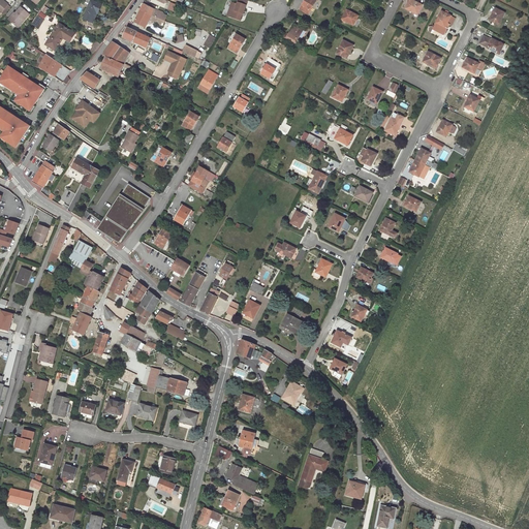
[(0,0),(0,11),(4,16),(10,7),(1,0),(0,0)]
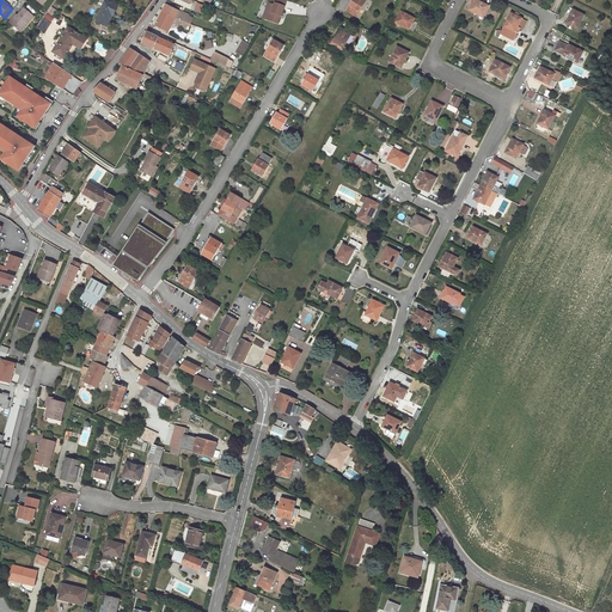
[(114,16),(117,6),(105,0),(99,0),(97,6),(103,8),(97,23),(108,26),(112,16),(114,16)]
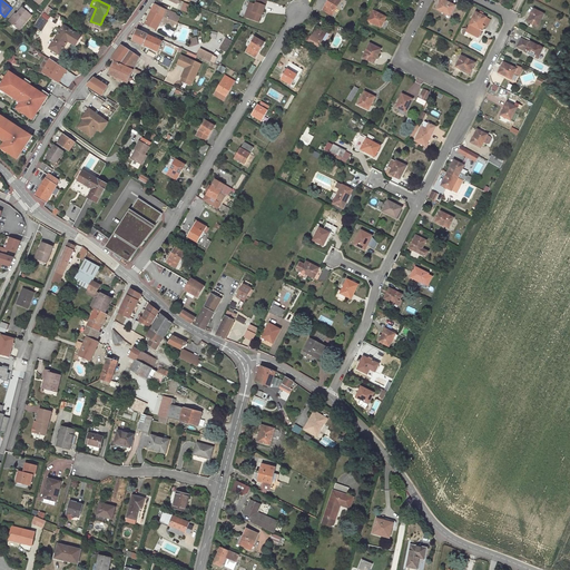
[(267,0),(266,0),(256,0),(255,5),(251,2),(244,17),(258,22),(262,16),(267,0)]
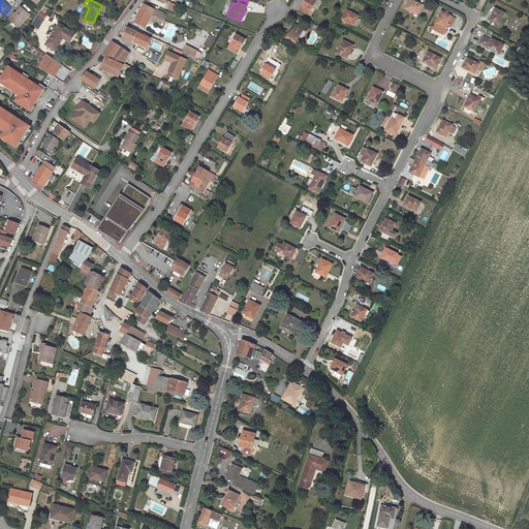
[(305,0),(300,9),(308,14),(316,0),(318,0),(319,0),(318,0),(305,0)]
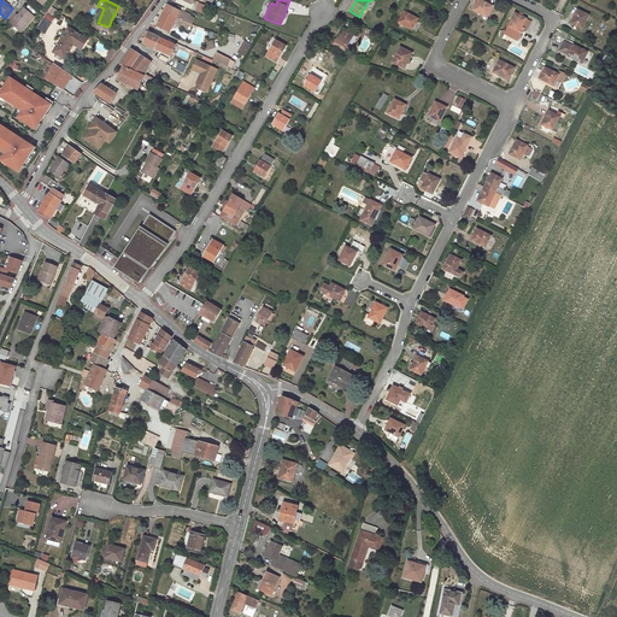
[(492,6),(480,0),(477,0),(472,10),(482,15),(487,17),(492,6)]
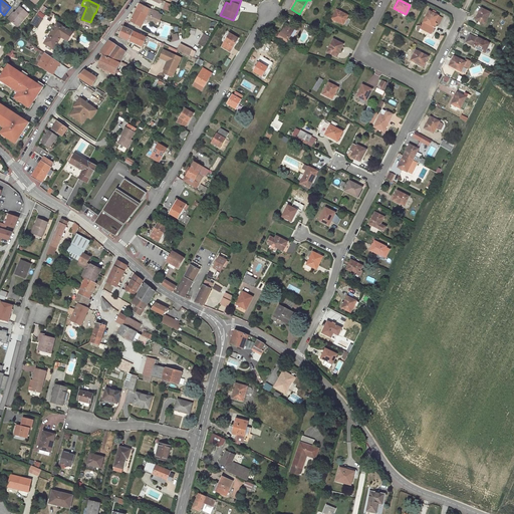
[(140,4),(131,22),(141,27),(145,19),(151,22),(153,17),(147,15),(151,7),(145,4),(144,6),(140,4)]
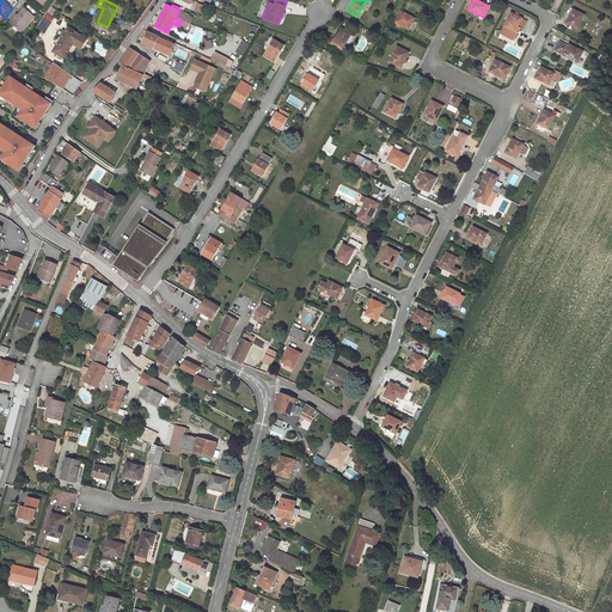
[(57,12),(50,7),(47,12),(54,17),(57,12)]
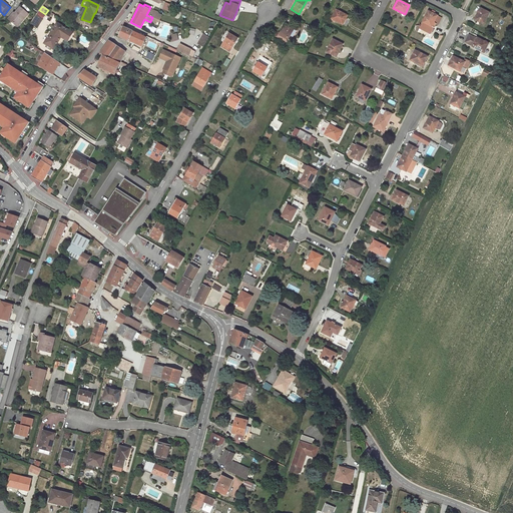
[(10,20),(18,27),(28,14),(20,7),(15,14),(10,20)]
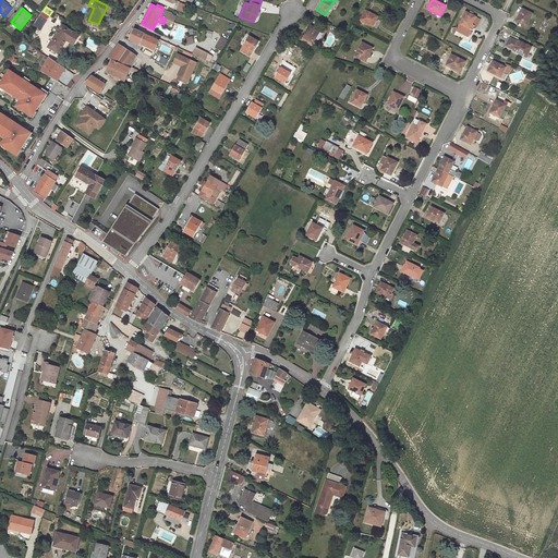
[(166,19),(169,11),(164,8),(159,16),(166,19)]
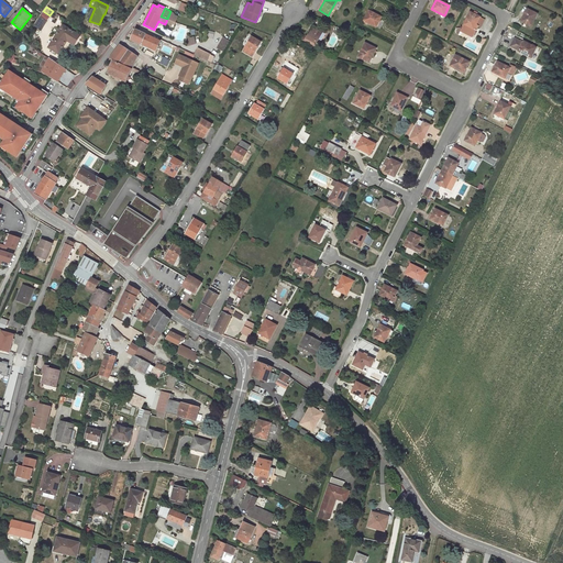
[(527,9),(520,22),(531,26),(536,19),(534,18),(537,14),(527,9)]
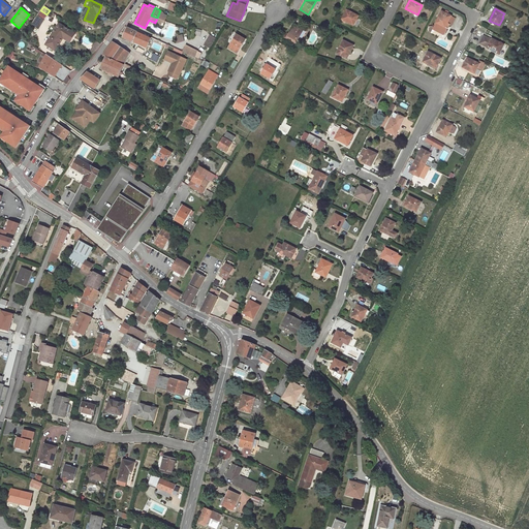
[(353,26),(359,16),(346,9),(341,21),(345,23),(346,22),(353,26)]
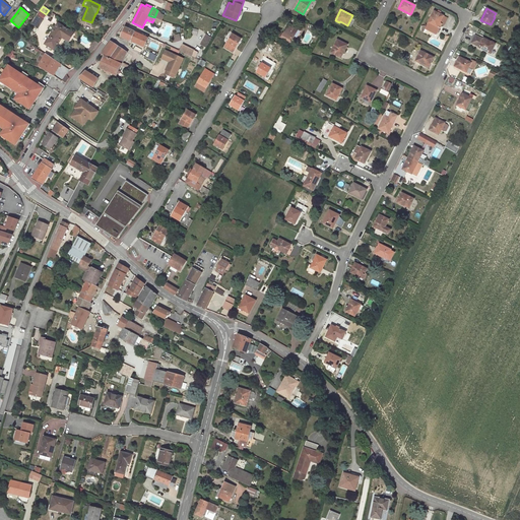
[(447,17),(434,11),(427,25),(426,27),(433,31),(437,34),(442,24),(444,25),(447,17)]
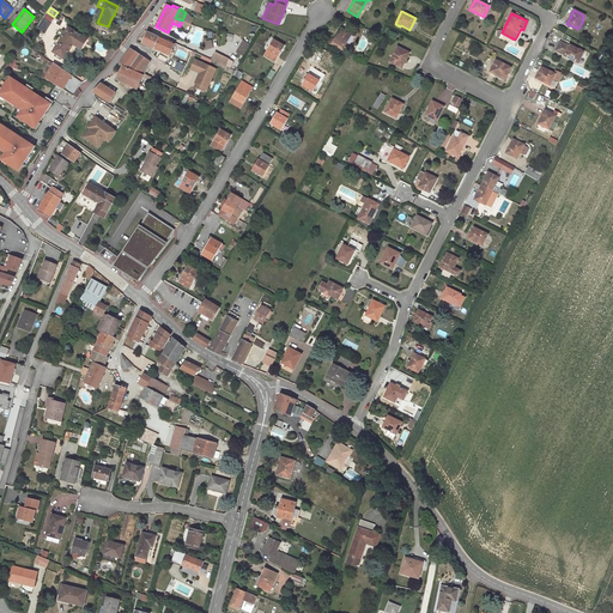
[(43,18),(37,28),(44,34),(50,24),(43,18)]
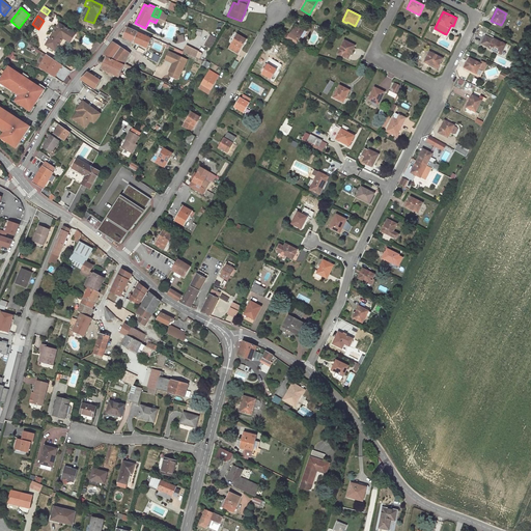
[(46,45),(55,51),(63,38),(70,43),(75,34),(59,24),(46,45)]
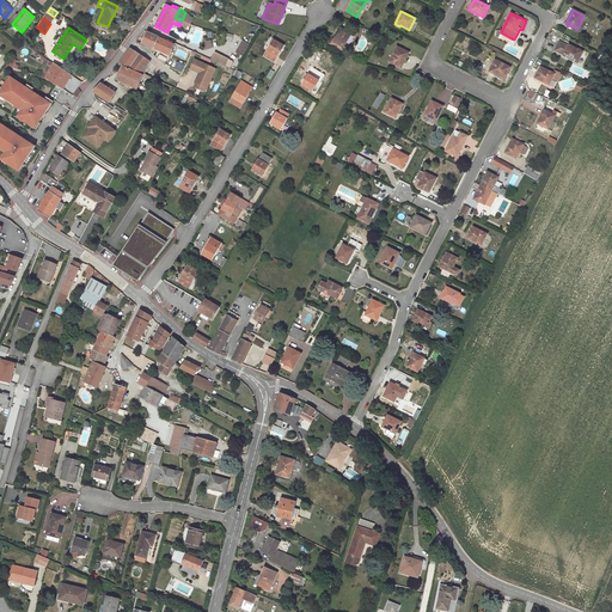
[(352,35),(341,29),(334,41),(331,38),(329,43),(342,50),(352,35)]
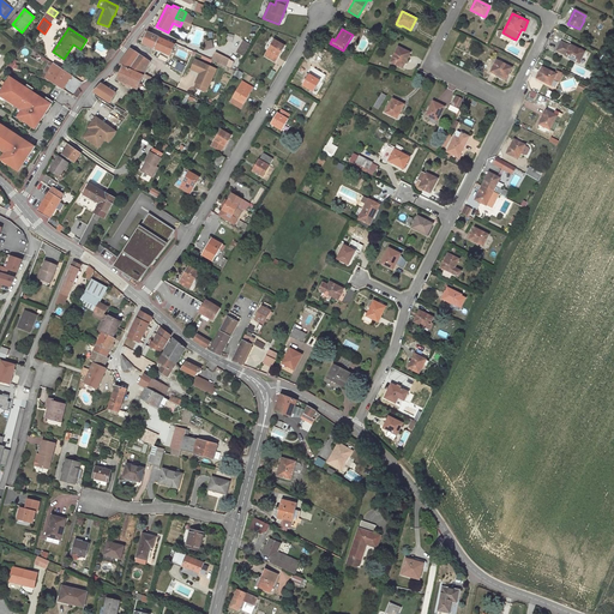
[(155,49),(160,38),(148,32),(143,44),(155,49)]
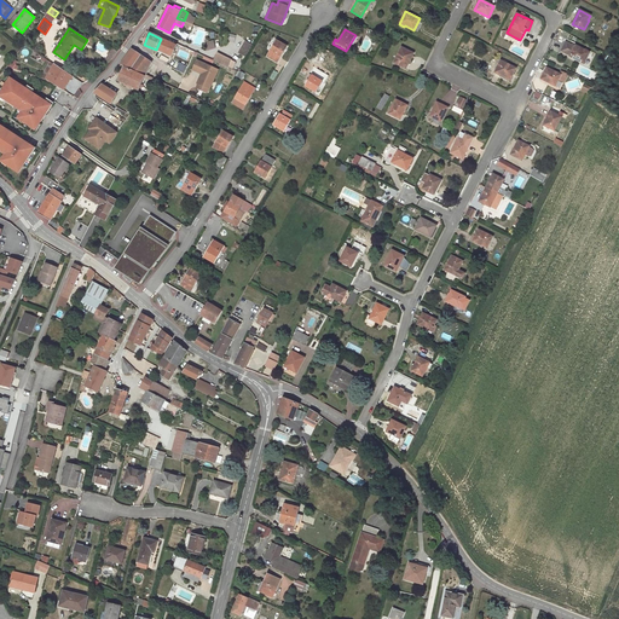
[(177,46),(161,39),(156,50),(172,56),(175,47),(177,46)]
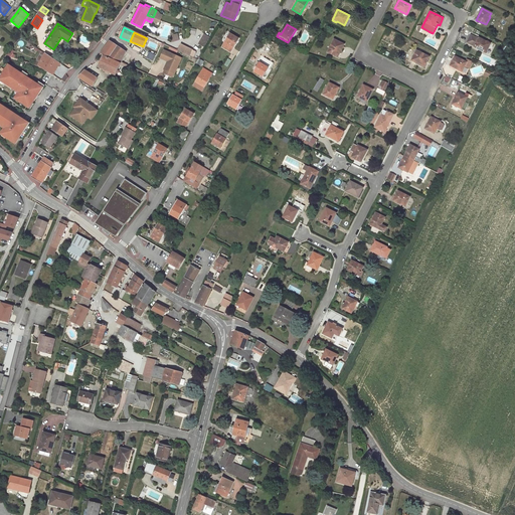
[(170,36),(172,42),(179,40),(178,34),(174,35),(173,32),(170,33),(171,35),(170,36)]
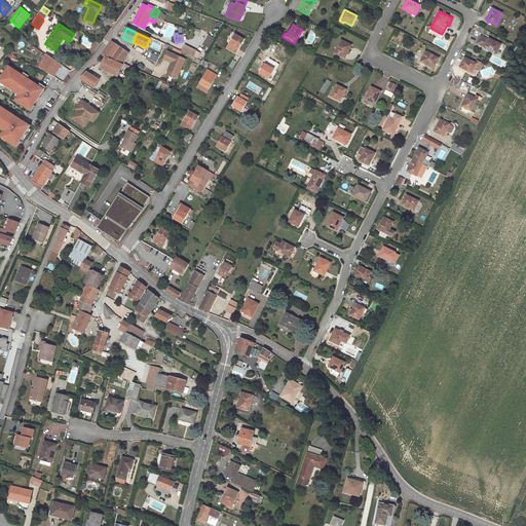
[(243,39),(235,35),(227,48),(235,53),(243,39)]
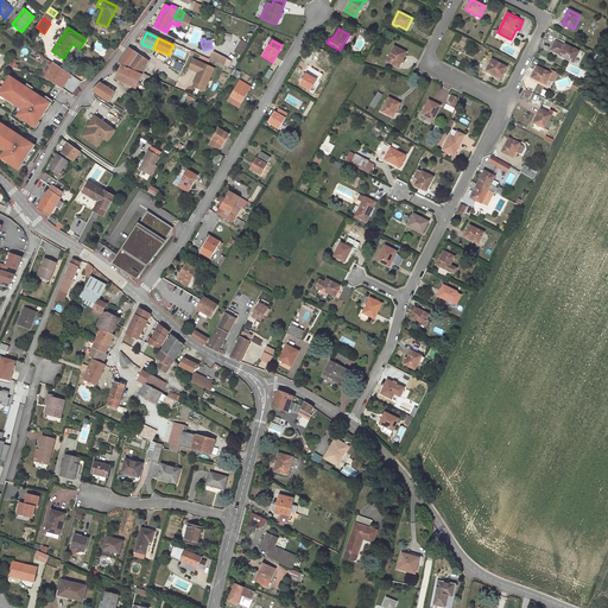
[(574,62),(580,51),(565,44),(565,45),(556,40),(551,50),(561,55),(559,56),(569,59),(574,62)]
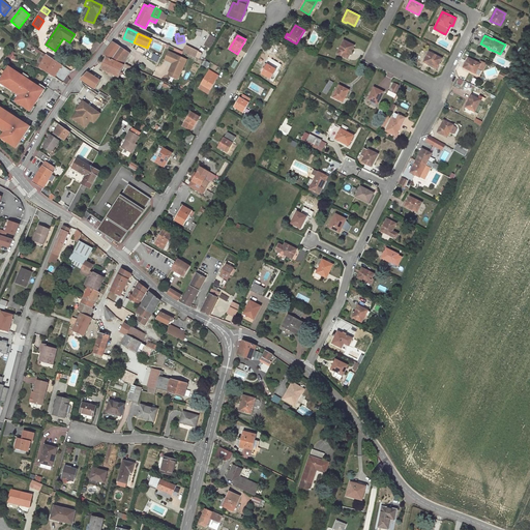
[(167,45),(152,37),(151,39),(150,40),(165,48),(167,45)]
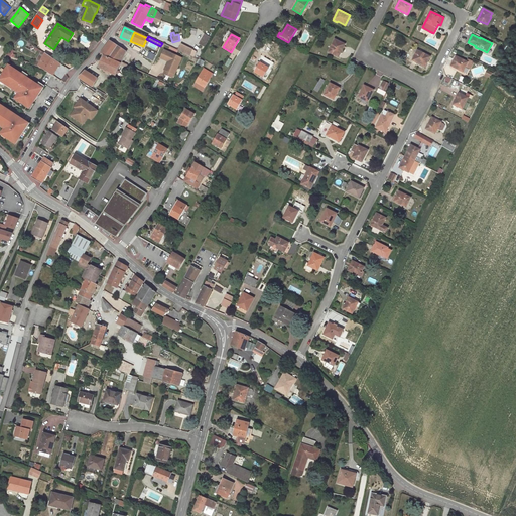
[(345,44),(335,39),(329,52),(338,56),(340,52),(341,53),(345,44)]
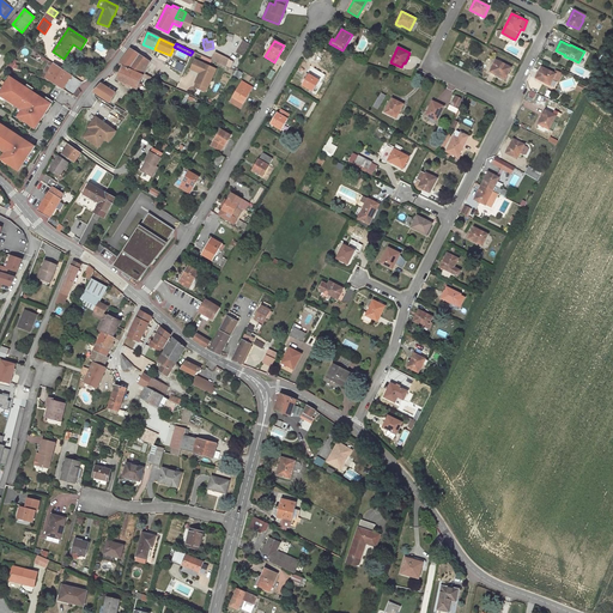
[(131,49),(120,64),(144,76),(144,74),(147,70),(145,68),(149,61),(131,49)]
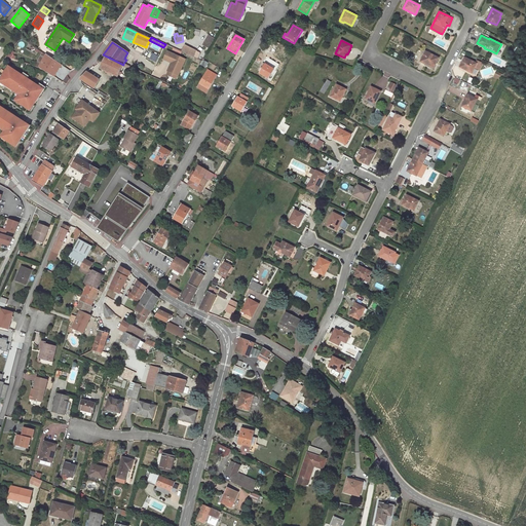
[(194,58),(196,51),(184,45),(182,51),(194,58)]
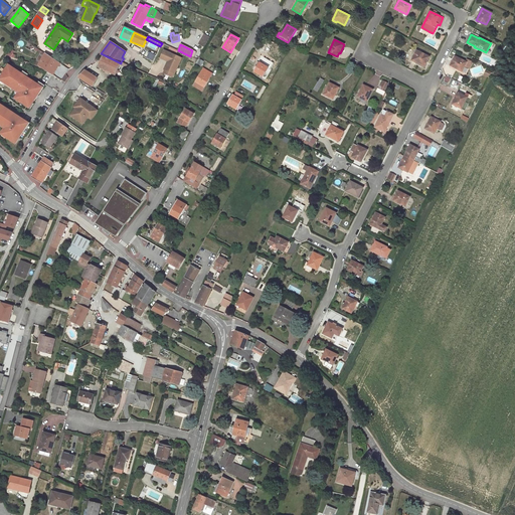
[(164,50),(160,58),(168,61),(164,69),(165,69),(173,73),(174,74),(181,58),(164,50)]
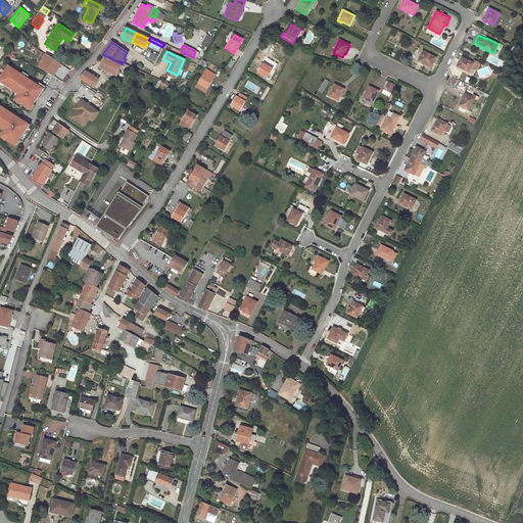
[(436,57),(423,51),(419,60),(423,62),(422,63),(431,67),(436,57)]
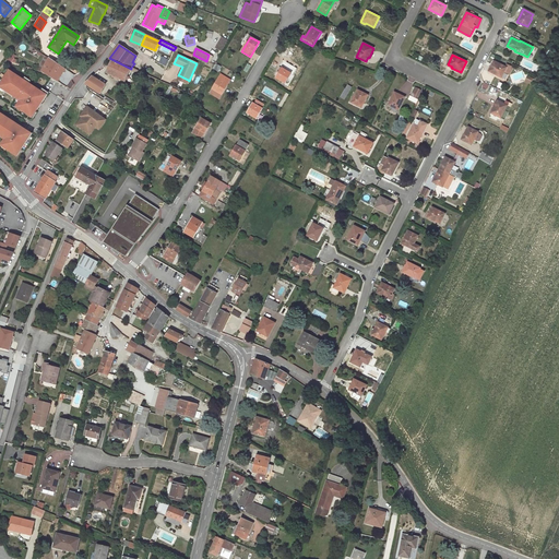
[(42,71),(57,81),(66,69),(49,58),(42,71)]
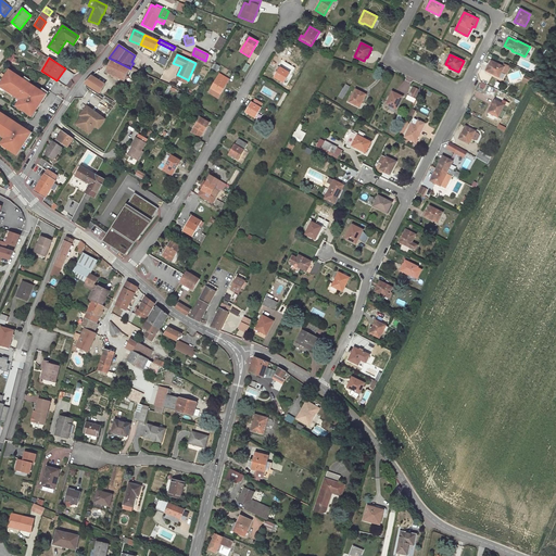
[(125,81),(129,71),(130,68),(112,60),(106,73),(125,81)]
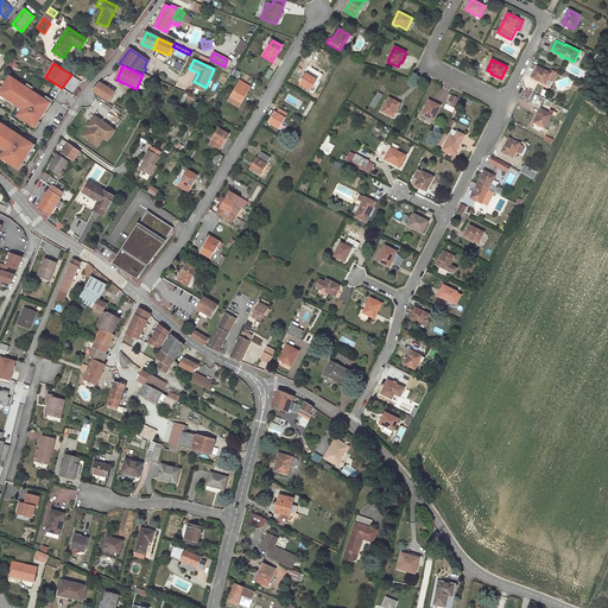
[(537,67),(532,77),(540,82),(542,81),(545,83),(548,80),(553,82),(557,74),(552,70),(551,74),(537,67)]
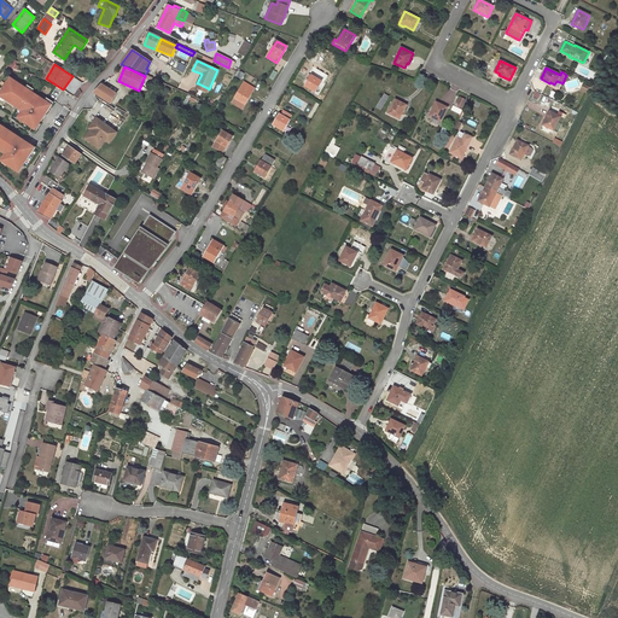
[(312,75),(305,86),(315,92),(321,81),(312,75)]
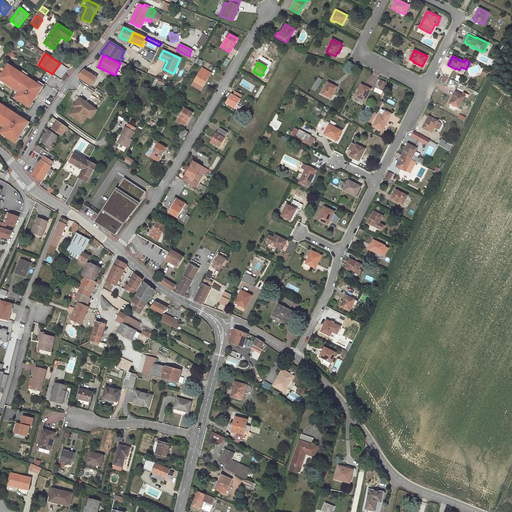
[(6,68),(0,76),(0,80),(5,83),(15,90),(15,89),(20,92),(19,93),(16,99),(28,107),(31,102),(32,103),(43,87),(37,83),(29,78),(21,73),(11,66),(8,70),(6,68)]
